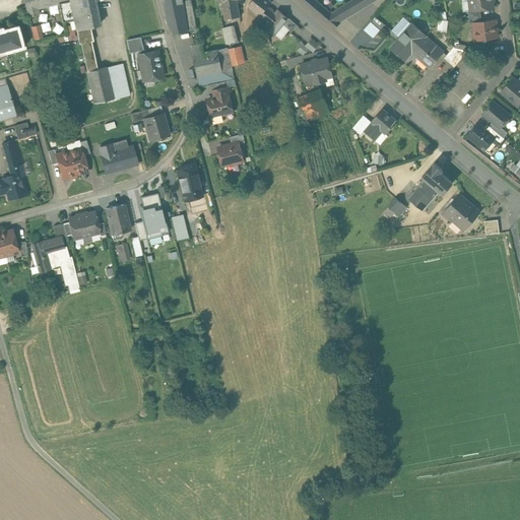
[(24,0),(26,11),(27,10),(28,16),(39,14),(38,8),(58,4),(62,22),(74,19),(76,29),(90,26),(101,23),(95,1),(101,0),(100,0),(24,0)]
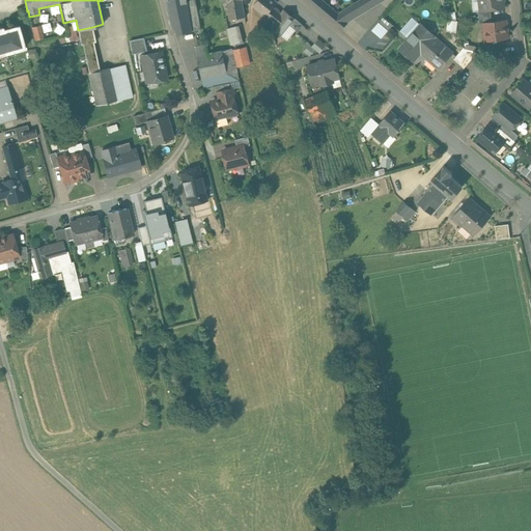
[(195,0),(168,5),(171,19),(174,34),(201,30),(195,0)]
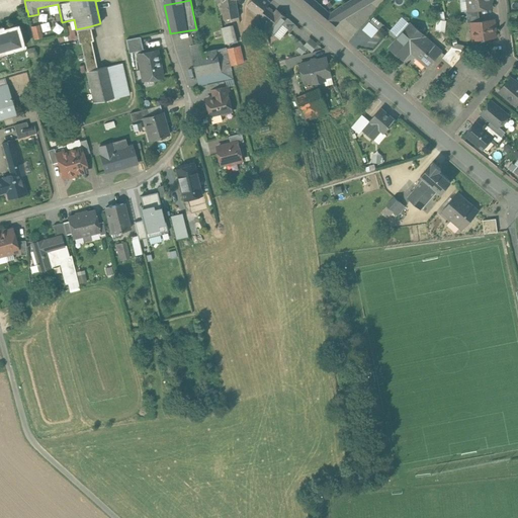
[(236,0),(231,0),(222,2),(225,19),(239,17),(236,0)]
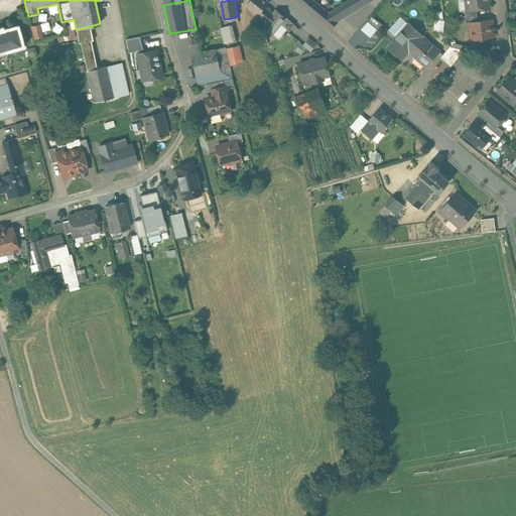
[(273,14),(264,8),(268,3),(264,0),(251,0),(247,6),(260,16),(267,22),(263,27),(272,34),(285,18),(276,10),(273,14)]
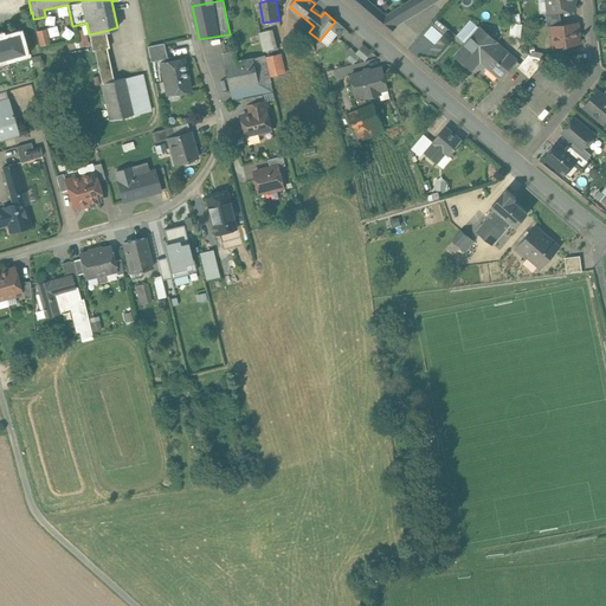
[(348,0),(388,33),(395,25),(386,17),(366,0),(348,0)]
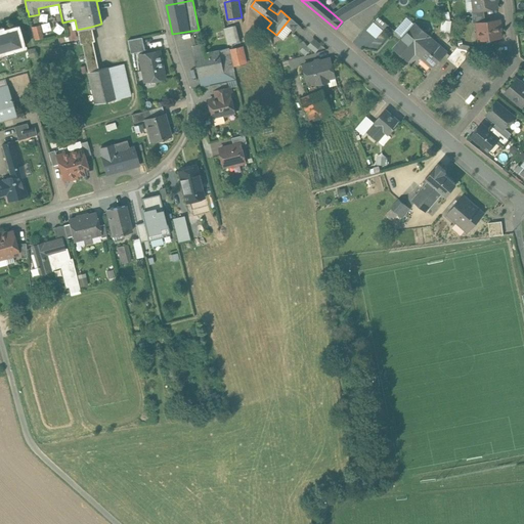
[(356,0),(334,14),(342,22),(377,0),(356,0)]
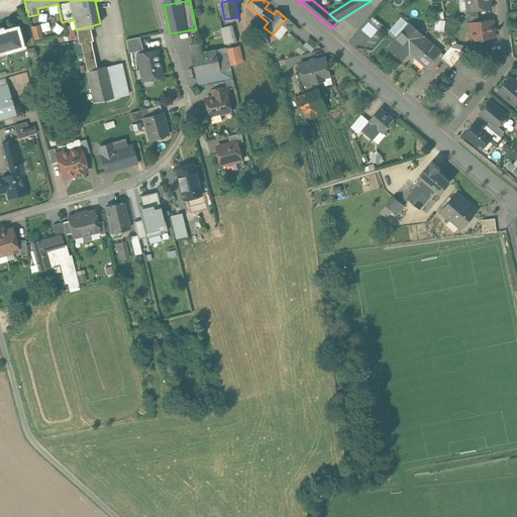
[(489,0),(467,0),(469,10),(469,11),(478,10),(490,8),(489,0)]
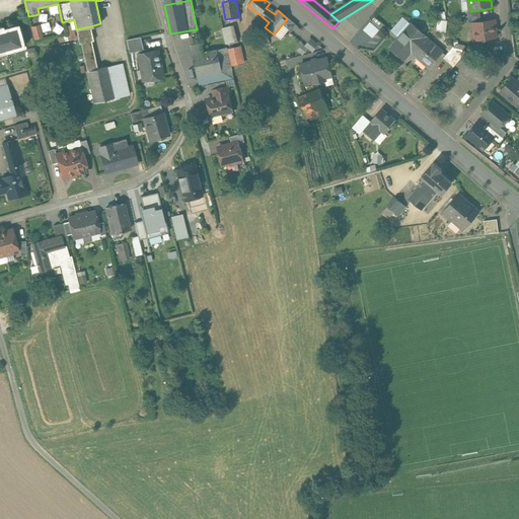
[(269,22),(262,16),(260,18),(264,29),(265,27),(269,22)]
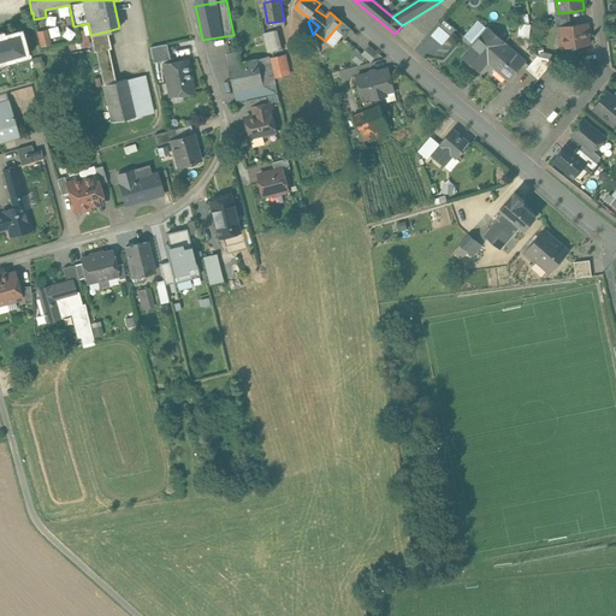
[(495,21),(462,57),(480,72),(489,63),(492,59),(491,58),(505,42),(511,35),(495,21)]
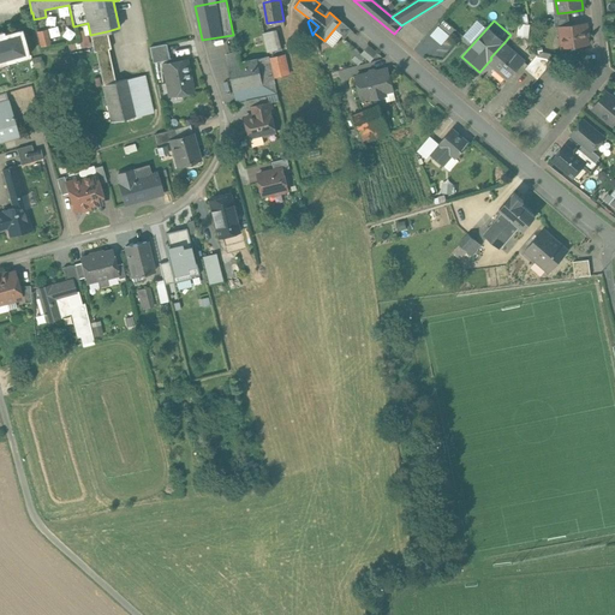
[(569,27),(560,28),(563,48),(587,45),(586,37),(587,37),(585,24),(569,27)]
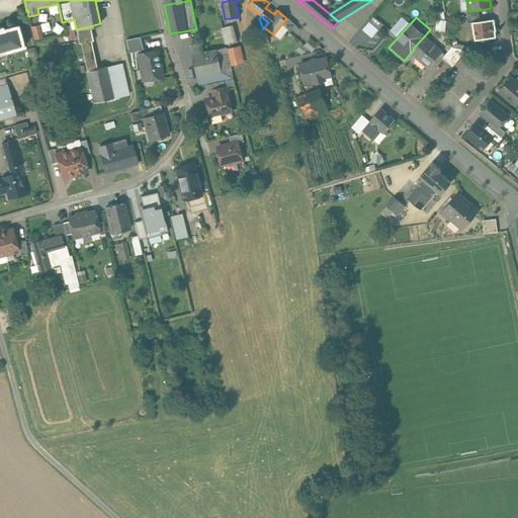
[(42,21),(40,28),(48,30),(50,23),(42,21)]
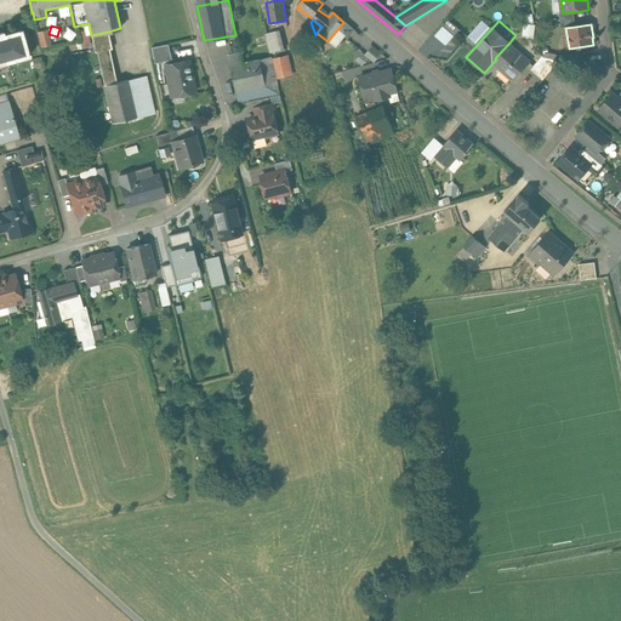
[(525,29),(531,40),(537,39),(531,26),(525,29)]
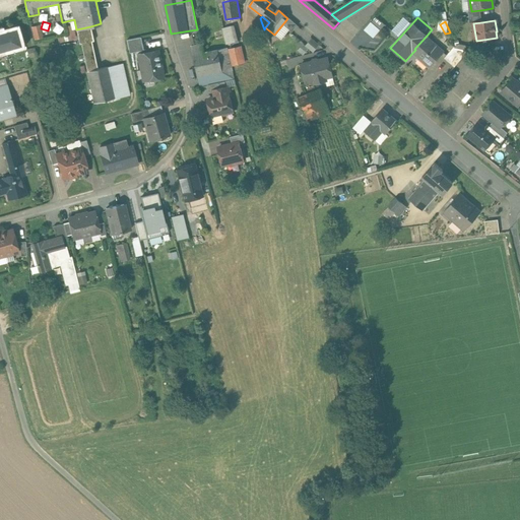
[(31,25),(34,39),(43,37),(40,23),(31,25)]
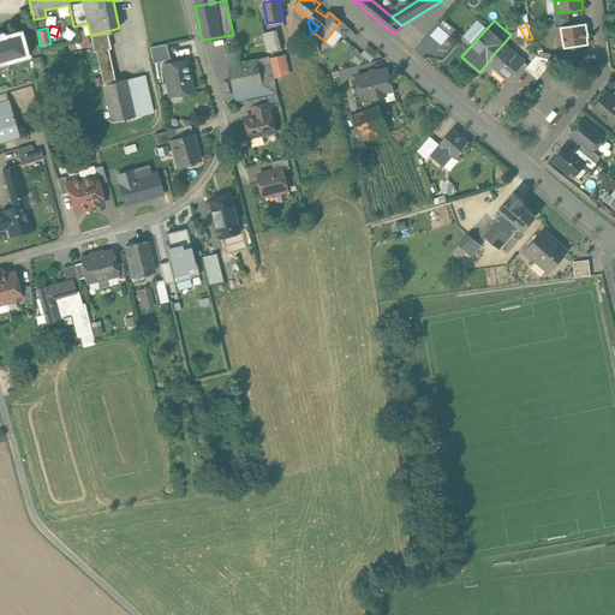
[(0,64),(4,63),(28,57),(21,30),(4,35),(3,33),(0,33),(0,64)]
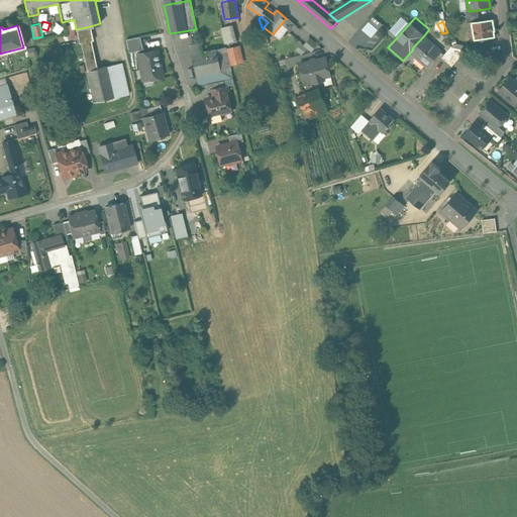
[(232,25),(221,28),(225,43),(236,41),(232,25)]
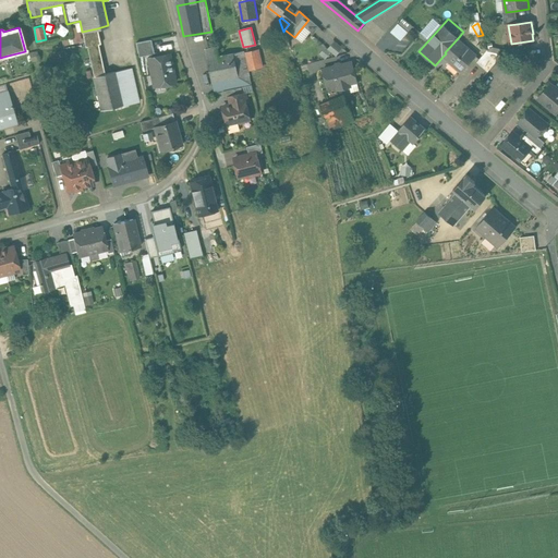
[(97,28),(82,32),(85,47),(87,46),(94,77),(105,74),(98,45),(100,44),(97,28)]
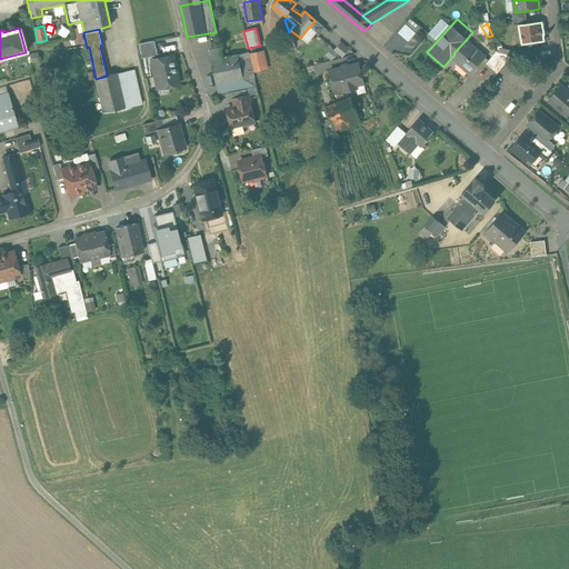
[(467,39),(453,53),(455,55),(451,58),(456,62),(470,73),(485,57),(466,41),(467,40),(467,39)]
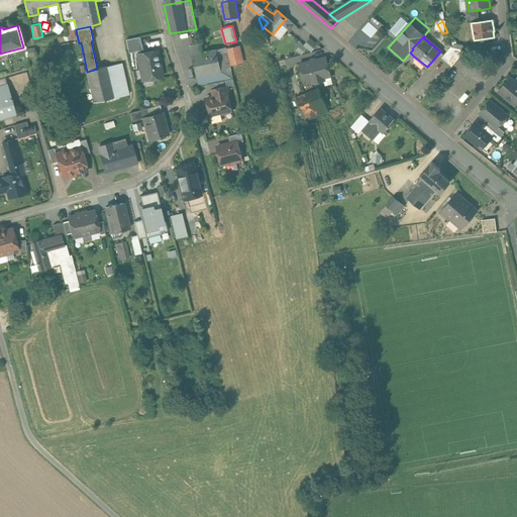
[(139,37),(126,40),(128,53),(142,49),(139,37)]
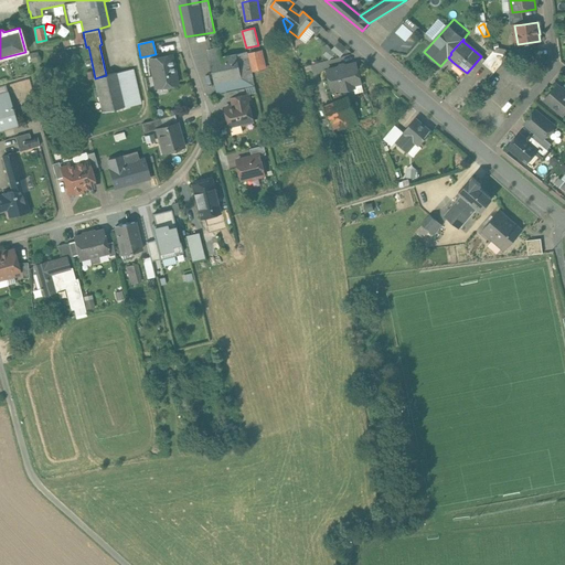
[(340,41),(332,48),(340,56),(348,49),(340,41)]
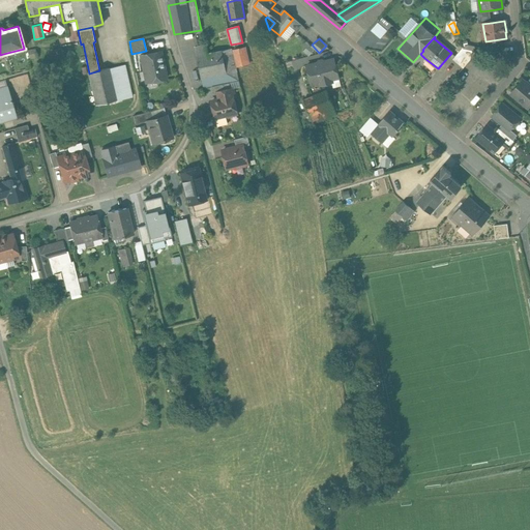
[(206,46),(189,49),(200,78),(227,72),(222,51),(208,54),(206,46)]
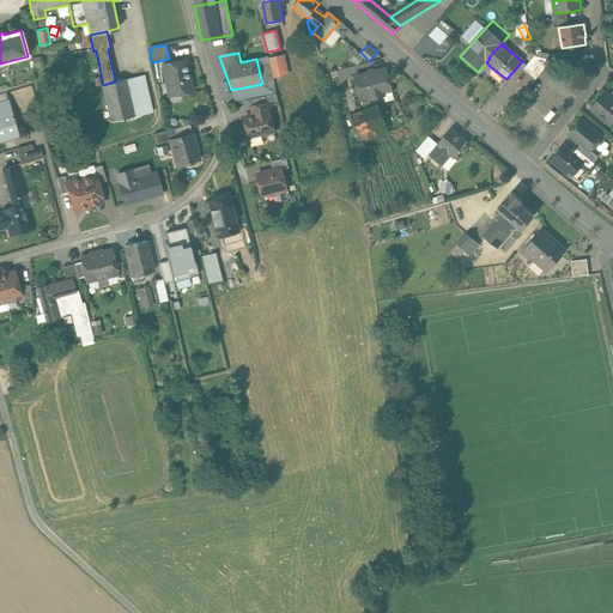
[(283,55),(271,58),(275,78),(287,74),(283,55)]
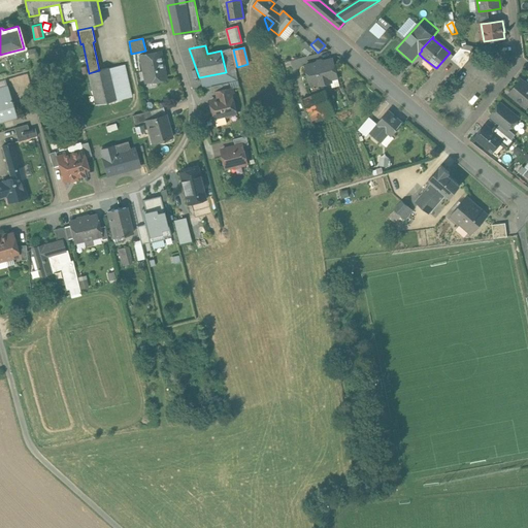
[(474,52),(461,48),(461,47),(451,60),(461,68),(474,52)]
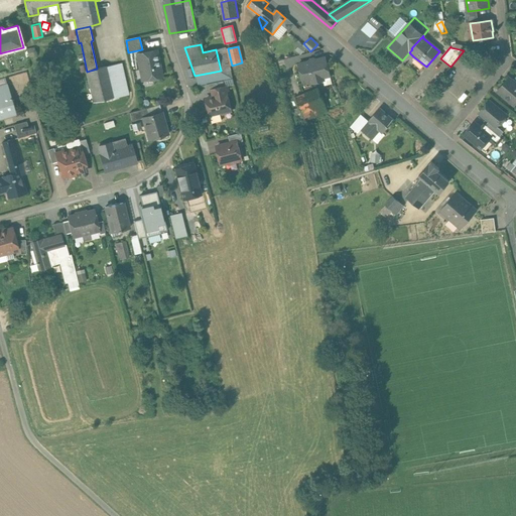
[(34,47),(26,49),(28,57),(36,55),(34,47)]
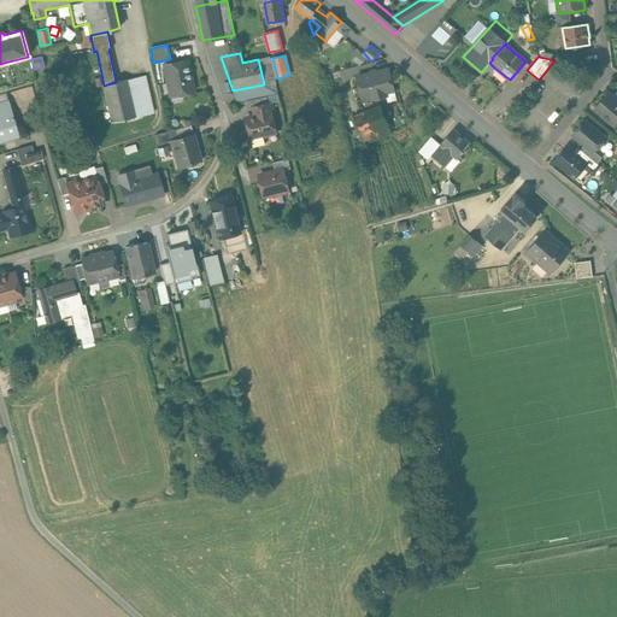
[(187,59),(163,64),(168,84),(170,83),(172,95),(194,92),(187,59)]
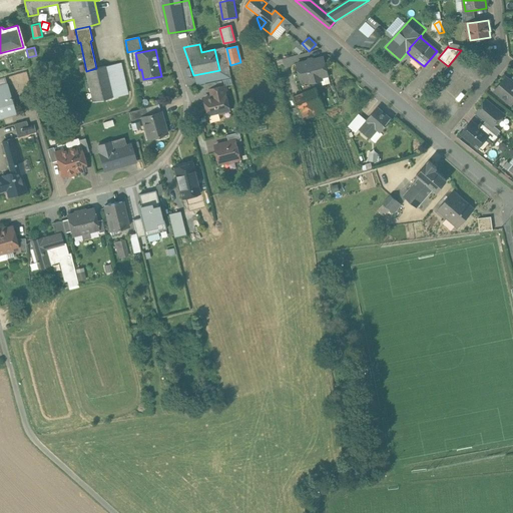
[(315,61),(312,59),(309,59),(308,61),(297,64),(301,81),(309,79),(310,83),(321,81),(320,77),(328,75),(324,58),(315,61)]
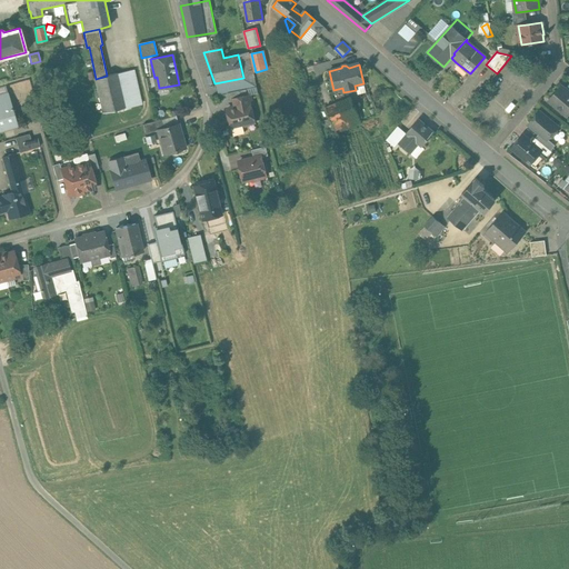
[(96,79),(95,79),(102,112),(136,106),(131,86),(137,85),(133,70),(117,73),(107,76),(96,79)]
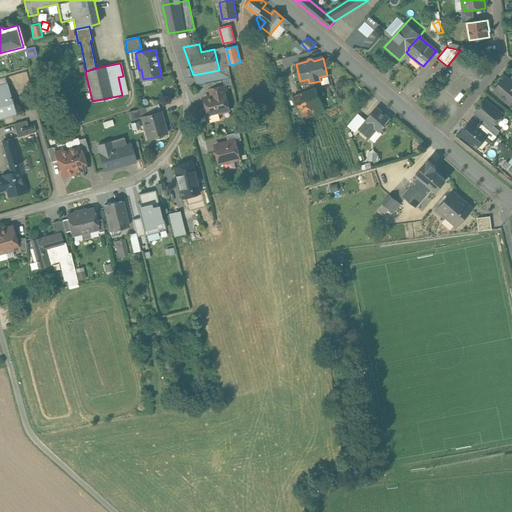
[(511,83),(505,78),(494,91),(510,104),(511,102),(511,83)]
